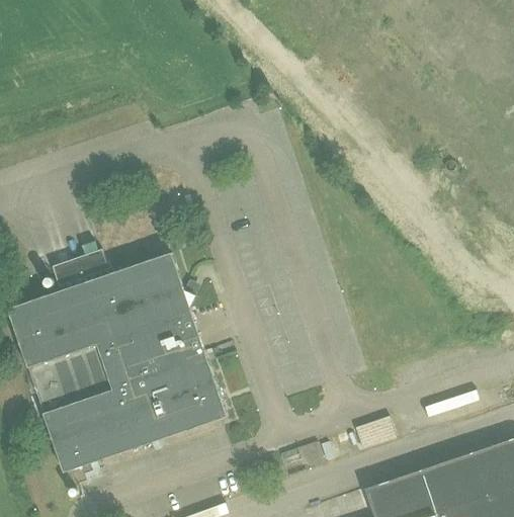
[(225,416),(202,350),(188,307),(193,295),(182,290),(169,252),(105,274),(104,269),(106,268),(99,249),(50,265),(57,285),(59,284),(60,289),(5,309),(62,471),(225,416)]
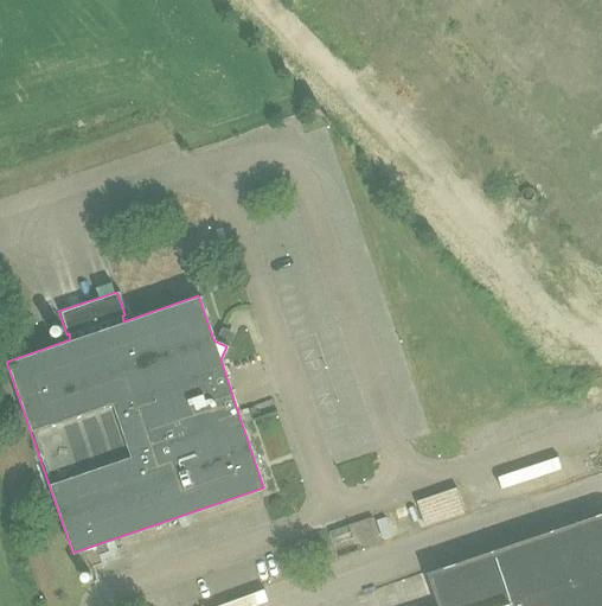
[(325,399),(326,418),(339,416),(338,397),(325,399)]
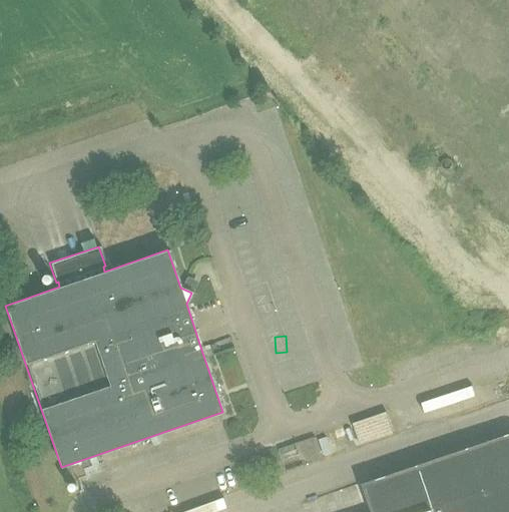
[(391,412),(356,422),(364,446),(398,436),(391,412)]
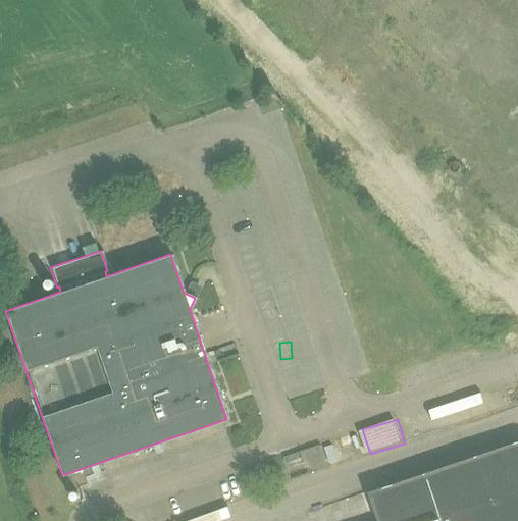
[(517,520),(517,439),(366,492),(375,520),(517,520)]
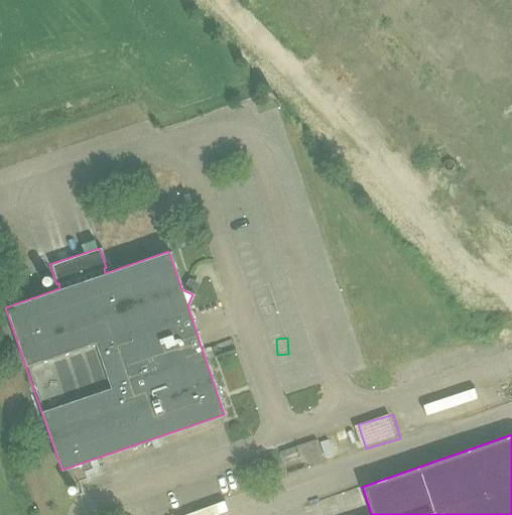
[(309,508),(311,514),(327,514),(334,512),(330,501),(309,508)]
